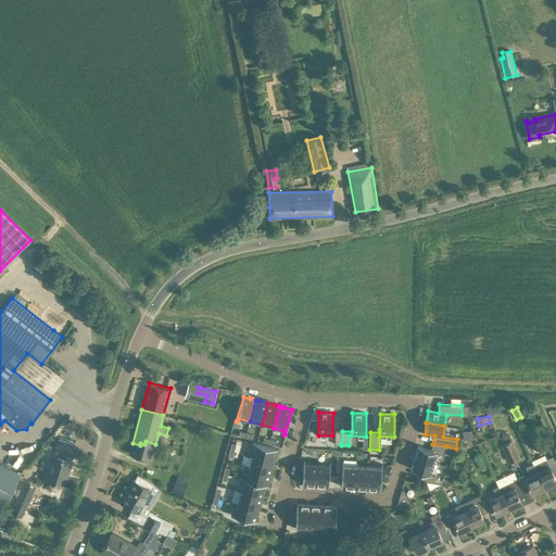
[(466,432),(463,432),(464,440),(476,438),(475,430),(466,432)]
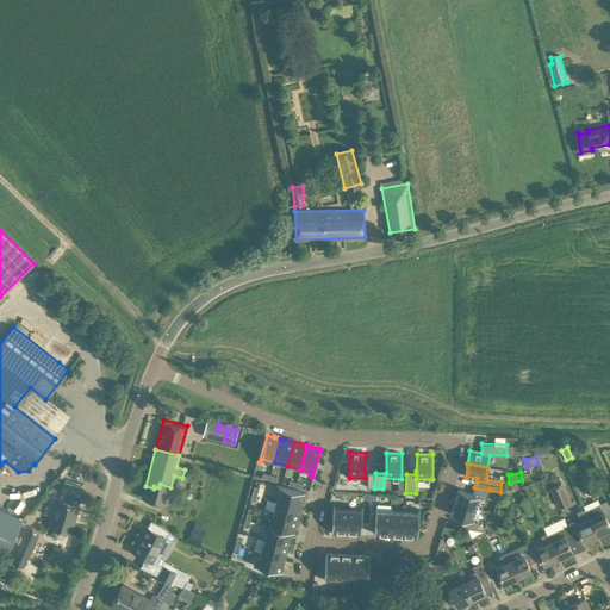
[(560,477),(553,474),(551,481),(558,484),(560,477)]
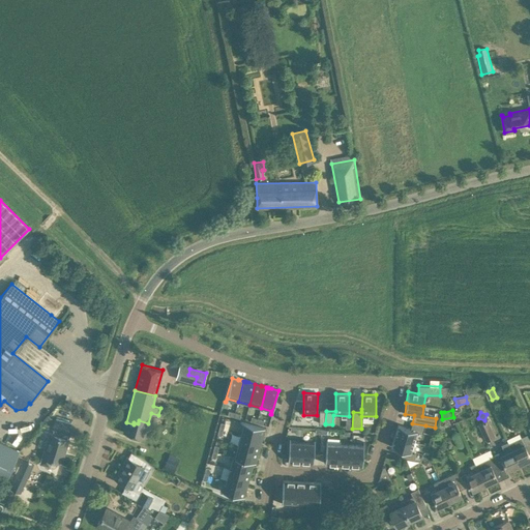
[(48,441),(40,464),(50,466),(52,460),(61,463),(68,439),(66,439),(67,434),(68,434),(71,423),(56,419),(53,429),(55,430),(53,435),(52,434),(50,441),(48,441)]
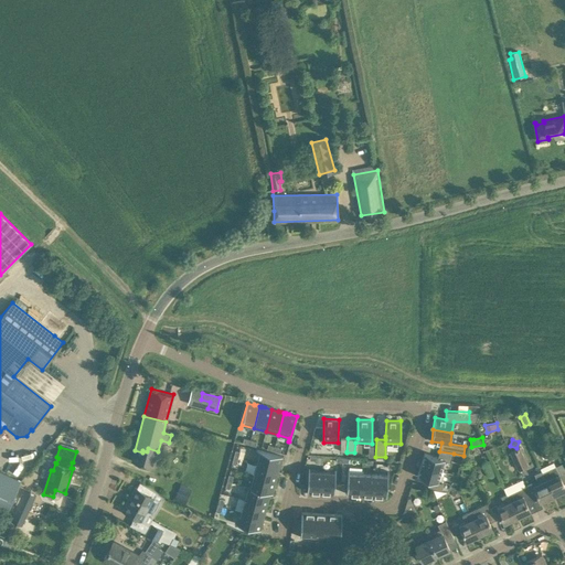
[(529,465),(520,447),(510,451),(518,470),(529,465)]
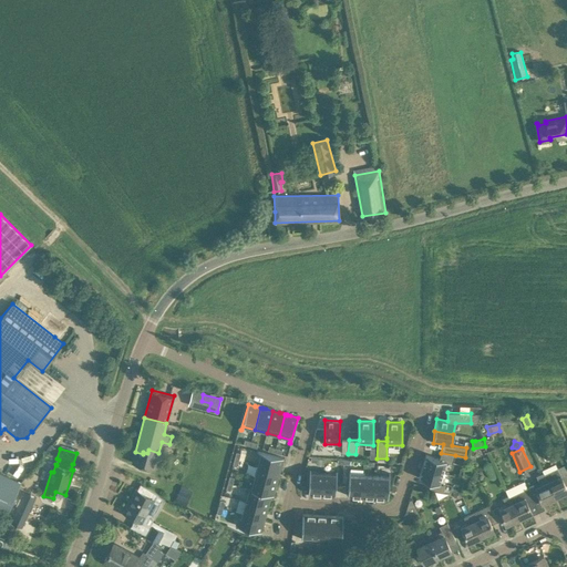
[(132,463),(154,468),(158,453),(148,450),(147,453),(143,452),(143,454),(135,452),(132,463)]
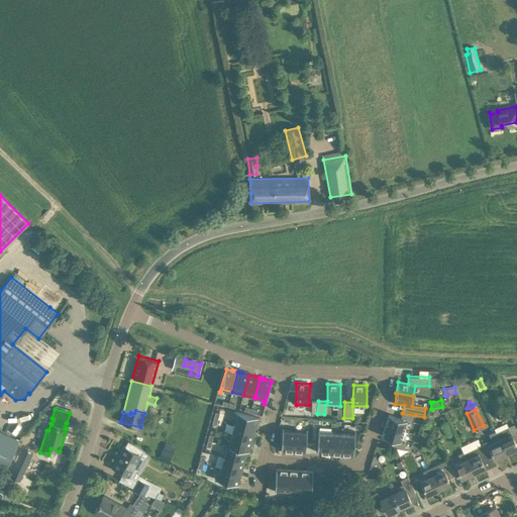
[(235,424),(255,429),(255,427),(256,427),(256,424),(259,417),(235,411),(234,412),(238,413),(235,424)]
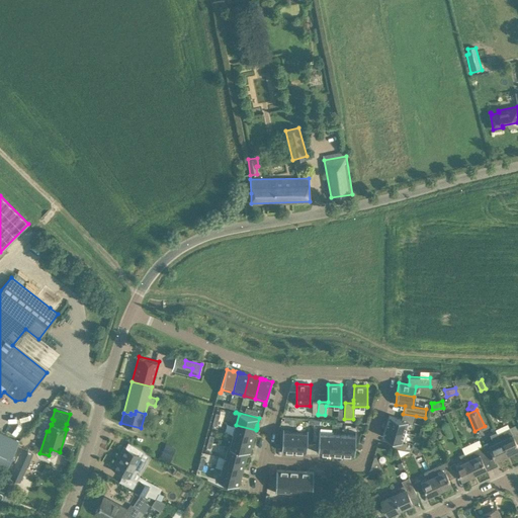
[(385,426),(405,431),(408,422),(413,423),(416,416),(403,414),(402,419),(389,415),(387,421),(386,421),(385,425),(385,426)]
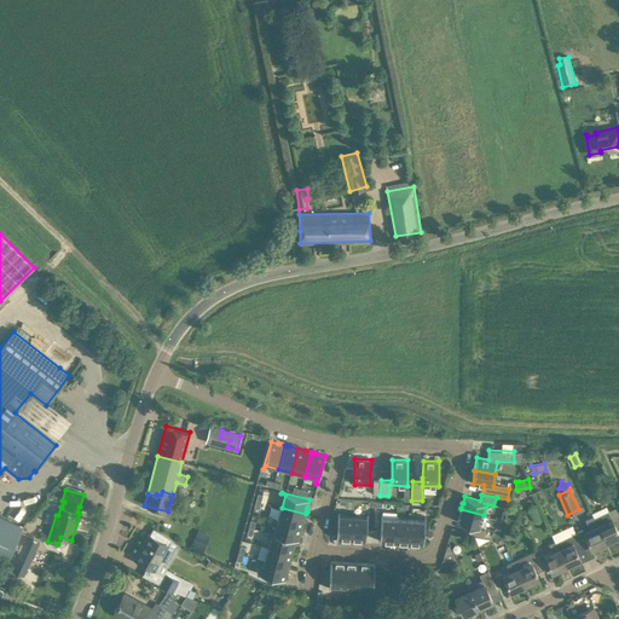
[(264,502),(261,509),(273,514),(277,507),(264,502)]
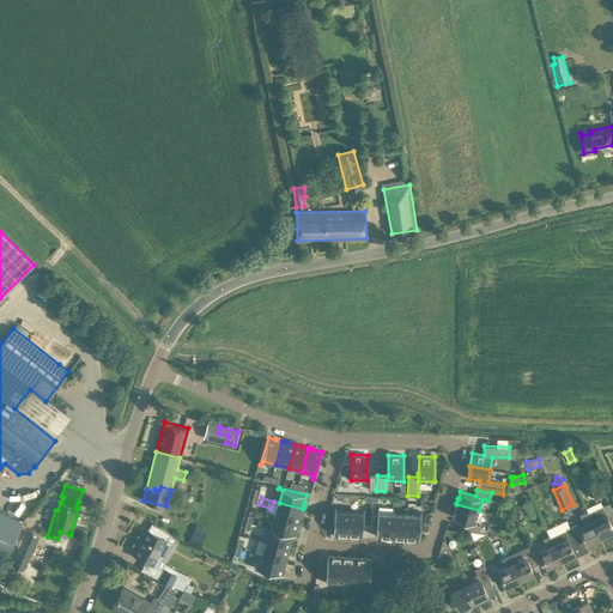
[(587,508),(588,511),(600,538),(612,530),(612,528),(611,525),(612,522),(612,511),(608,502),(602,505),(600,501),(587,508)]
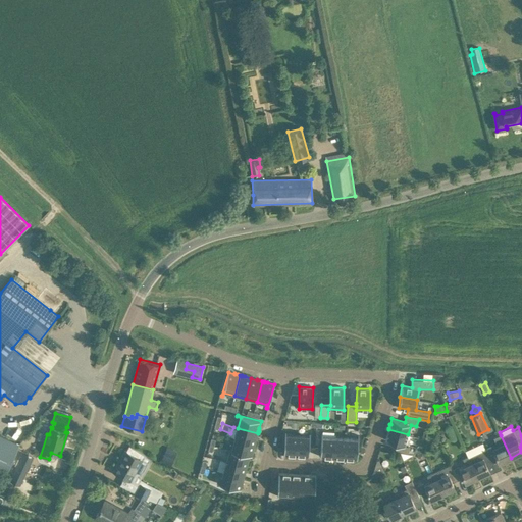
[(238,428),(235,439),(255,445),(256,438),(257,438),(257,435),(258,433),(238,428)]
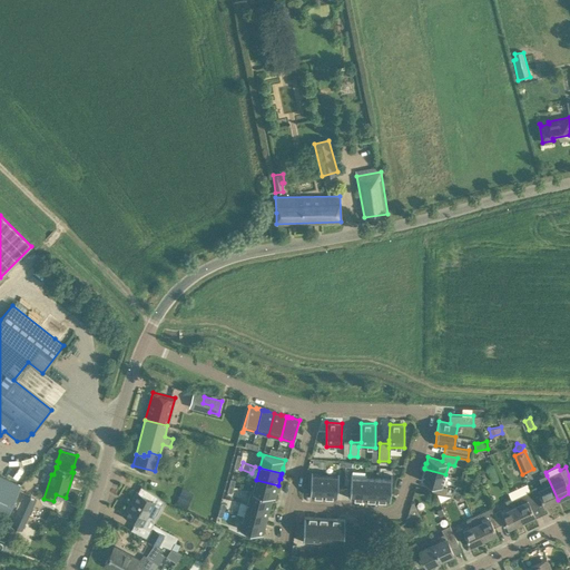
[(442,487),(445,474),(424,469),(424,470),(422,474),(423,474),(421,480),(434,484),(432,490),(445,494),(446,488),(442,487)]
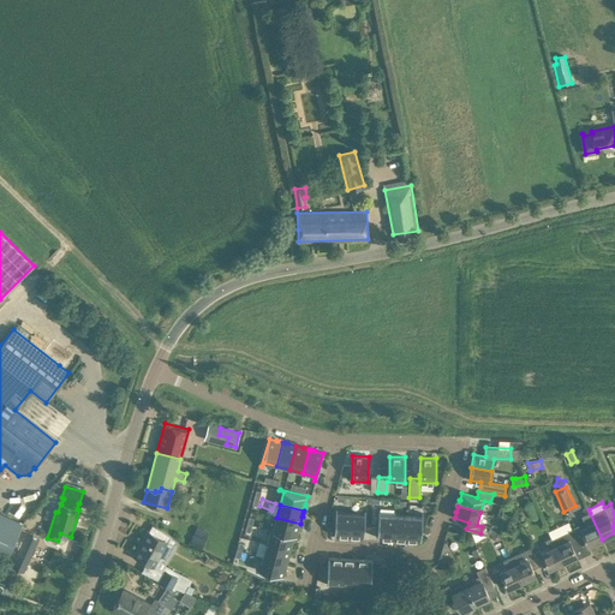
[(513,514),(511,506),(502,507),(503,517),(513,514)]
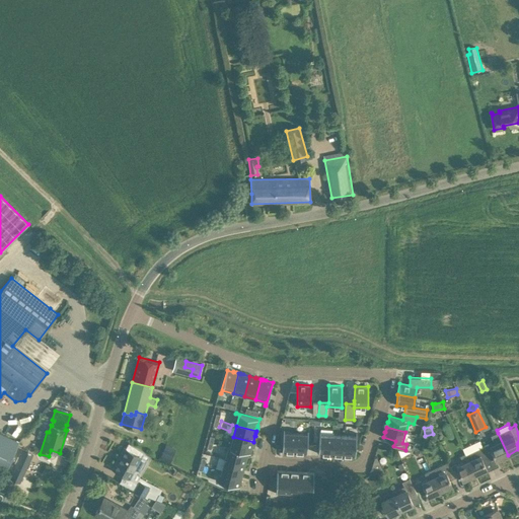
[(295,452),(296,433),(284,432),(285,429),(284,428),(283,446),(282,446),(282,449),(282,451),(295,452)]
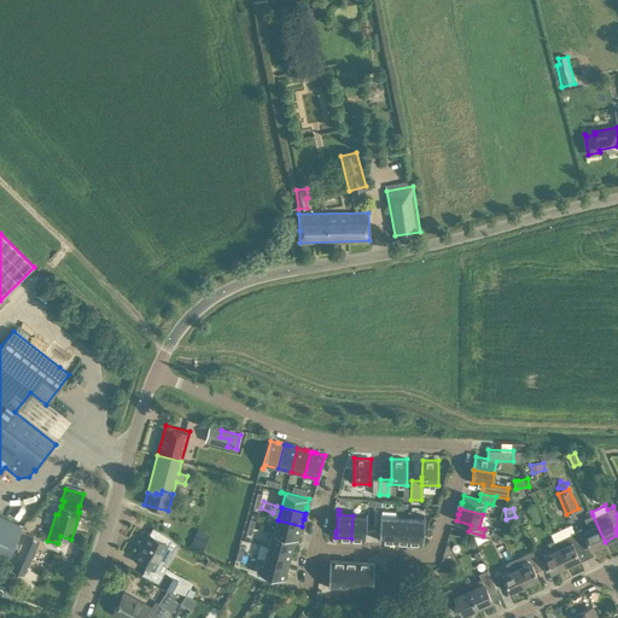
[(366,517),(353,516),(351,538),(359,538),(359,540),(362,540),(366,540),(367,512),(366,512),(366,517)]
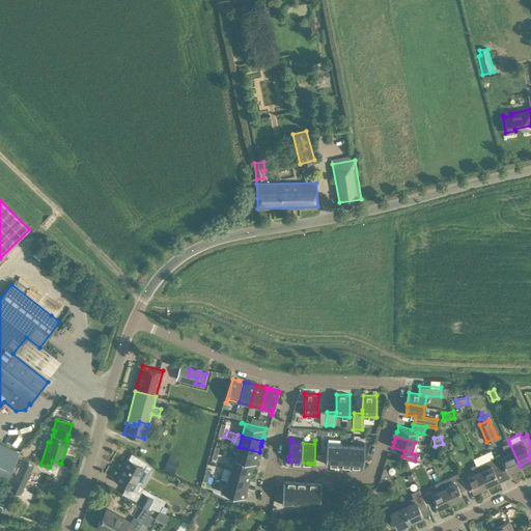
[(338,465),(339,445),(328,444),(328,441),(327,441),(326,464),(329,465),(332,465),(338,465)]
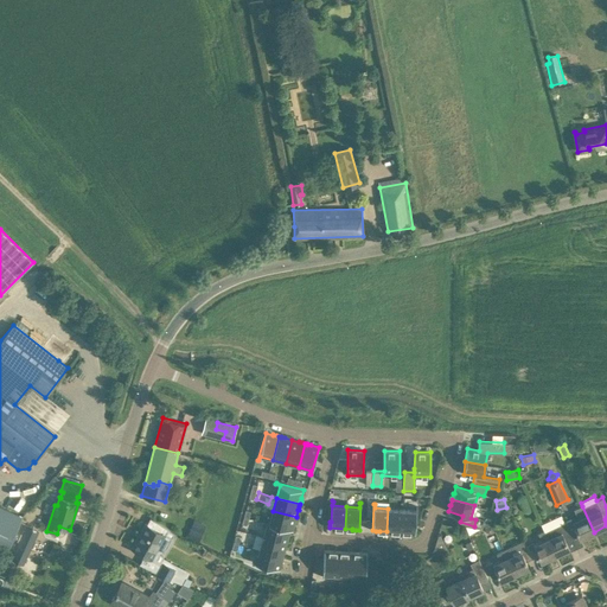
[(0,554),(4,556),(21,517),(0,506),(0,554)]
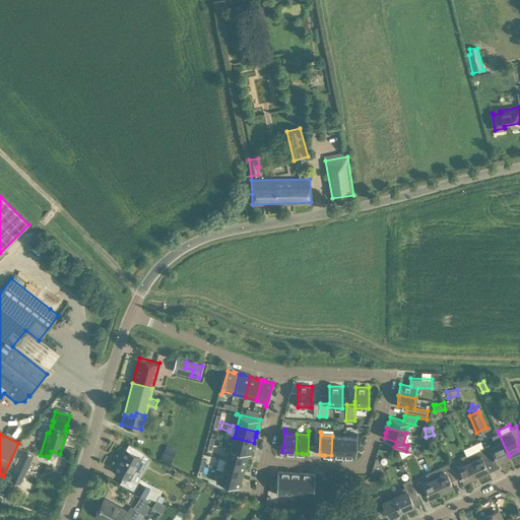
[(356,438),(344,437),(343,456),(355,457),(356,454),(356,451),(358,434),(356,434),(356,438)]
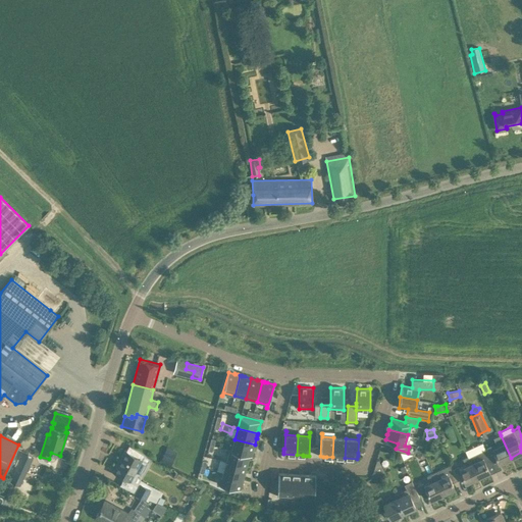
[(491,447),(486,449),(491,460),(497,458),(499,463),(511,458),(501,435),(496,438),(499,445),(491,449),(491,447)]
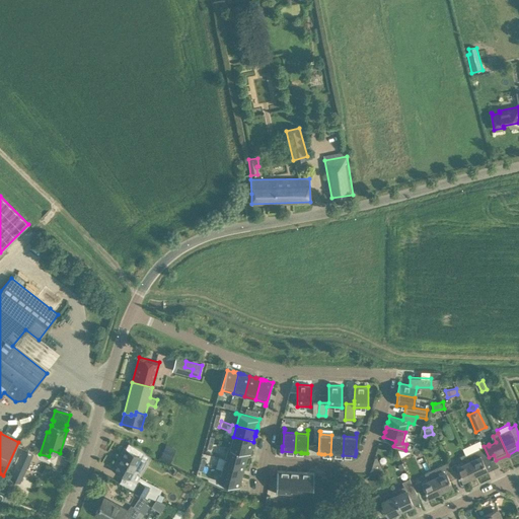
[(331,435),(330,454),(334,454),(334,455),(336,455),(343,455),(344,436),(331,435)]
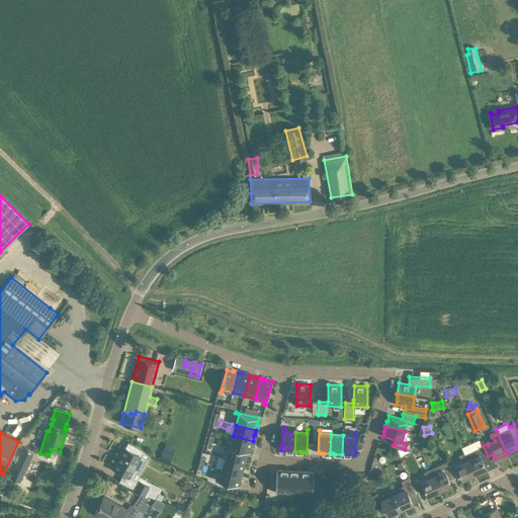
[(228,446),(250,452),(250,450),(251,450),(251,447),(253,441),(233,436),(230,446),(228,446)]
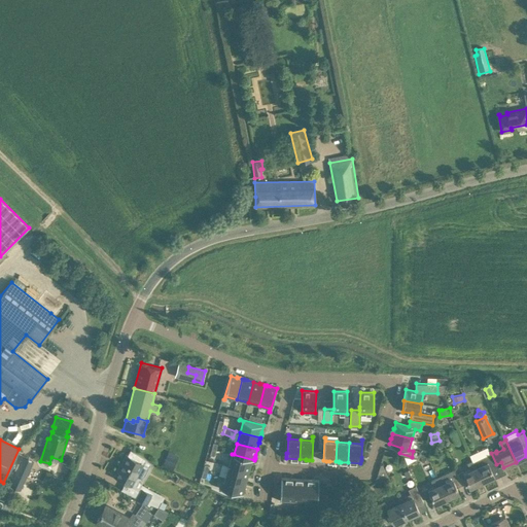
[(469,455),(471,460),(472,461),(483,482),(494,477),(490,467),(496,464),(491,453),(490,453),(487,447),(469,455)]
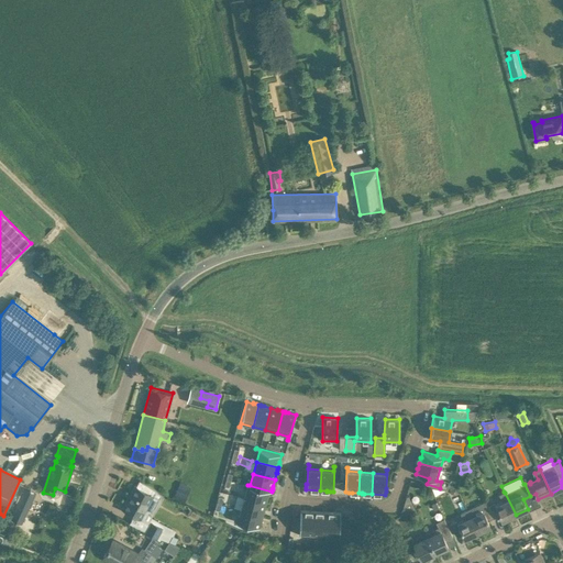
[(174,497),(185,503),(191,487),(180,482),(174,497)]
